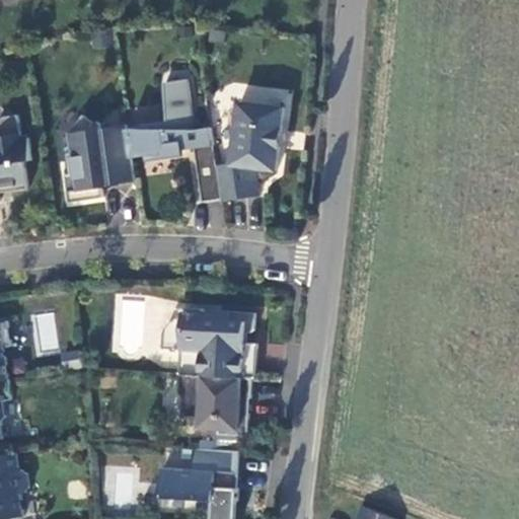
[(198,131),(191,80),(166,83),(171,122),(147,124),(147,129),(129,129),(134,158),(197,149),(205,203),(224,200),(219,167),(214,129),(198,131)]
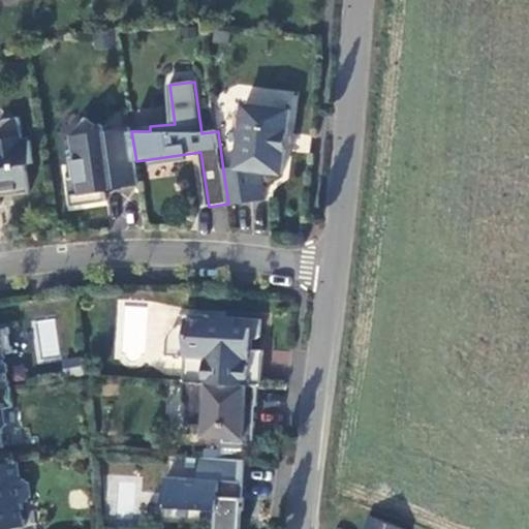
[(291,113),(246,106),(239,167),(223,170),(228,204),(228,206),(267,200),(262,173),(284,176),(291,113)]
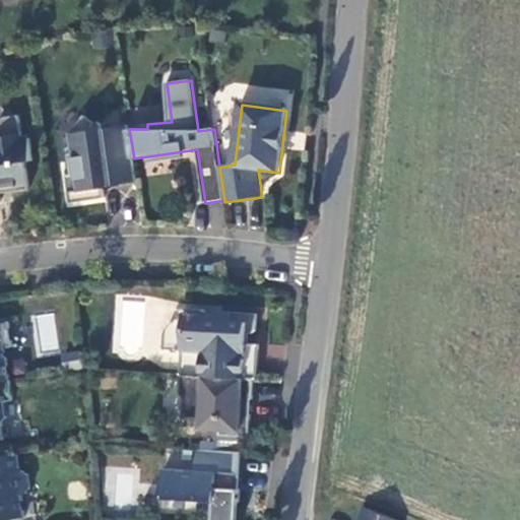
[(5,118),(0,123),(0,202),(1,202),(0,193),(0,188),(11,187),(12,192),(30,189),(26,161),(34,160),(30,138),(23,139),(19,115),(5,118)]
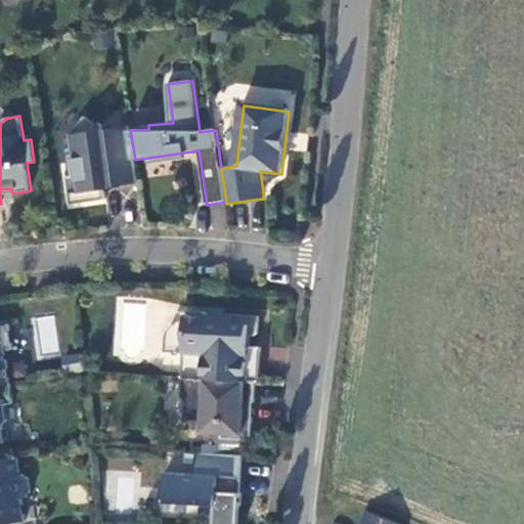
[(68,176),(72,205),(105,200),(103,186),(138,182),(135,160),(130,130),(130,126),(103,130),(102,125),(100,123),(95,123),(85,116),(72,135),(74,155),(69,156),(73,176),(68,176)]
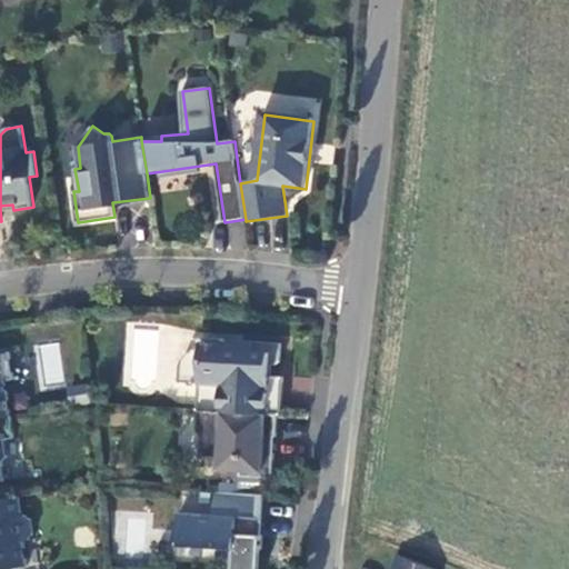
[(282,345),(243,342),(243,347),(231,346),(226,340),(203,339),(202,350),(201,350),(199,350),(197,351),(193,351),(191,352),(189,355),(188,356),(186,358),(185,360),(183,362),(182,365),(181,367),(181,383),(201,385),(199,411),(200,411),(279,416),(282,416),(283,378),(270,377),(271,366),(277,366),(281,362),(282,345)]
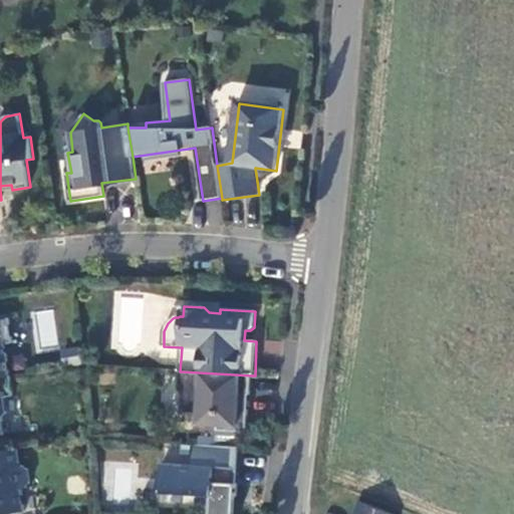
[(0,377),(10,376),(6,345),(13,344),(10,319),(0,319),(0,377)]
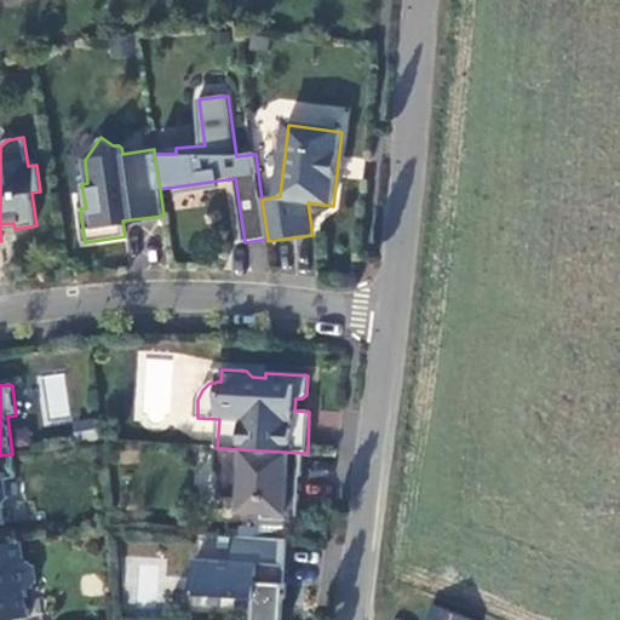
[(304,453),(218,448),(217,470),(220,475),(219,499),(240,500),(240,512),(264,514),(264,520),(299,521),(300,495),(296,494),(297,477),(303,476),(304,453)]
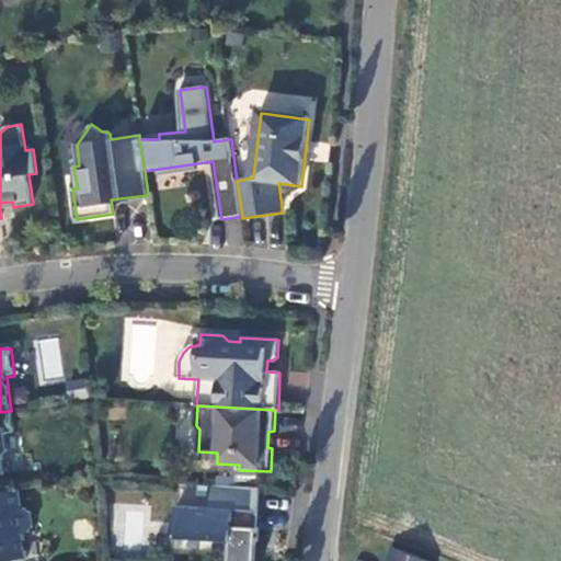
[(0,476),(27,472),(22,432),(15,433),(11,411),(0,412),(0,476)]
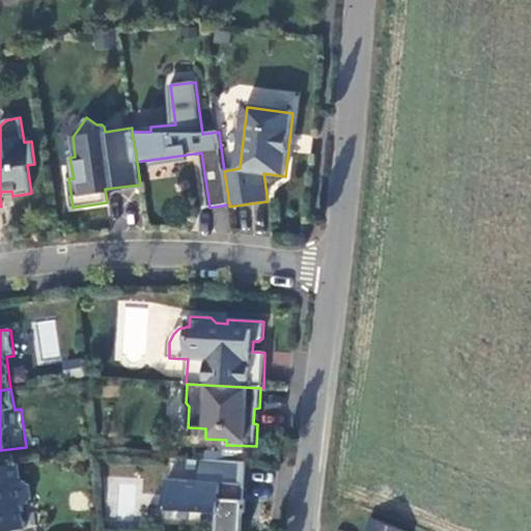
[(242,500),(244,462),(201,459),(200,481),(168,480),(168,498),(170,499),(171,507),(202,509),(202,511),(221,512),(219,530),(243,530),(244,513),(246,513),(247,500),(242,500)]
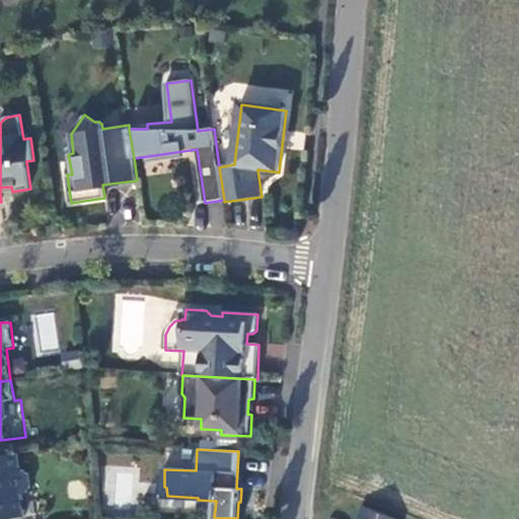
[(21,471),(19,454),(0,456),(0,518),(13,518),(26,517),(22,494),(27,493),(31,489),(29,474),(24,471),(21,471)]
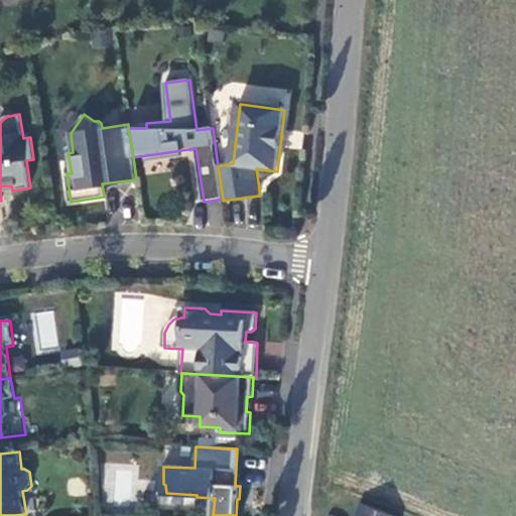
[(107,460),(105,501),(133,502),(134,461),(107,460)]
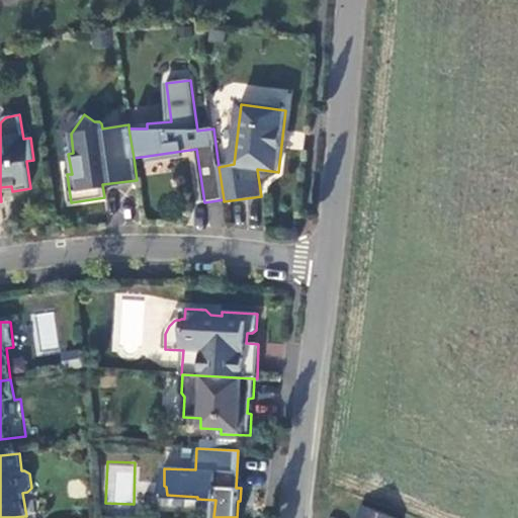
[(389,517),(365,509),(361,517),(389,517)]
